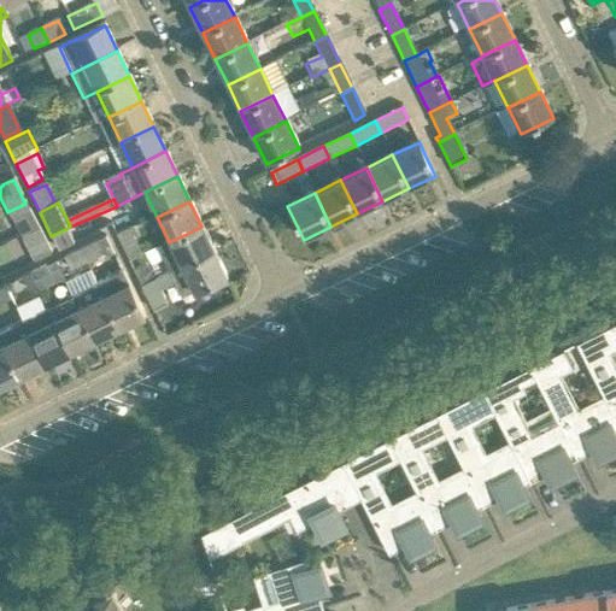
[(21,238),(39,229),(25,204),(7,212),(21,238)]
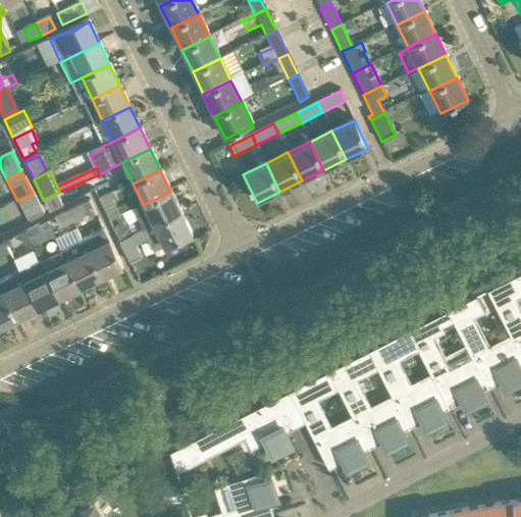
[(143,231),(180,212),(170,192),(143,205),(133,210),(134,213),(143,231)]
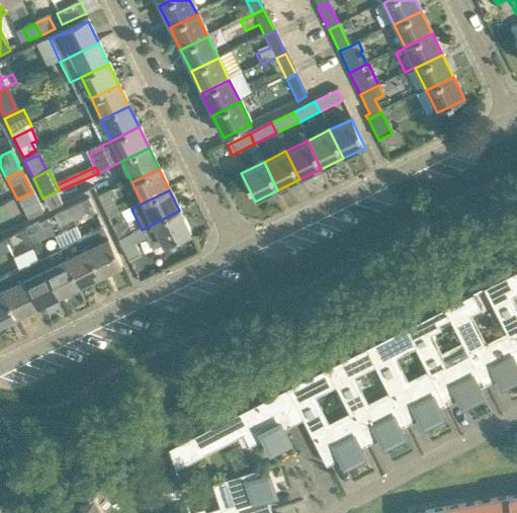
[(32,192),(17,199),(29,223),(44,215),(32,192)]
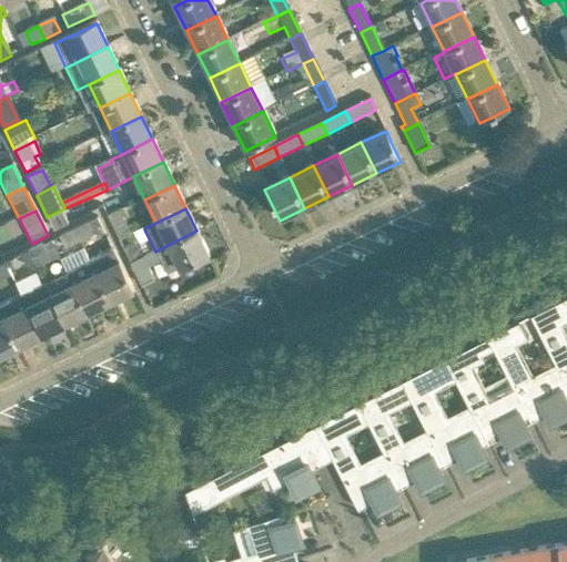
[(60,211),(47,217),(48,218),(53,232),(68,225),(60,211)]
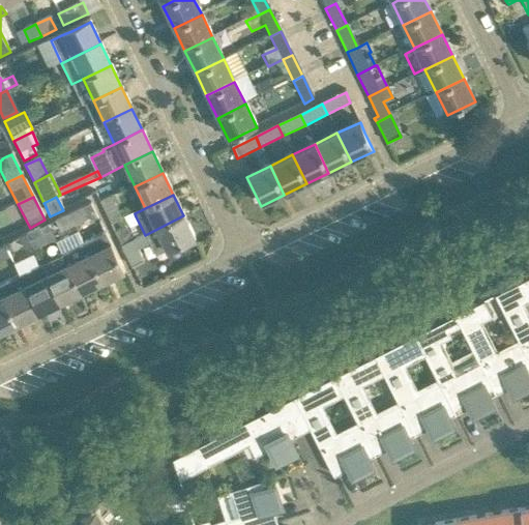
[(111,226),(122,220),(111,198),(100,203),(111,226)]
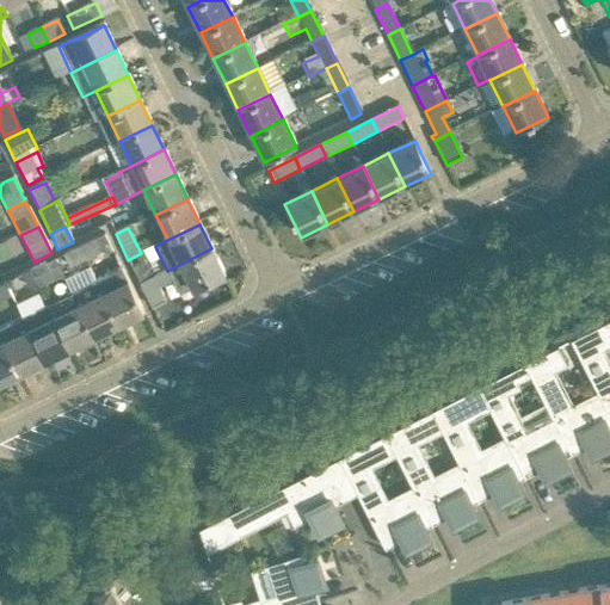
[(104,236),(78,249),(80,254),(84,264),(103,254),(109,255),(112,253),(104,236)]
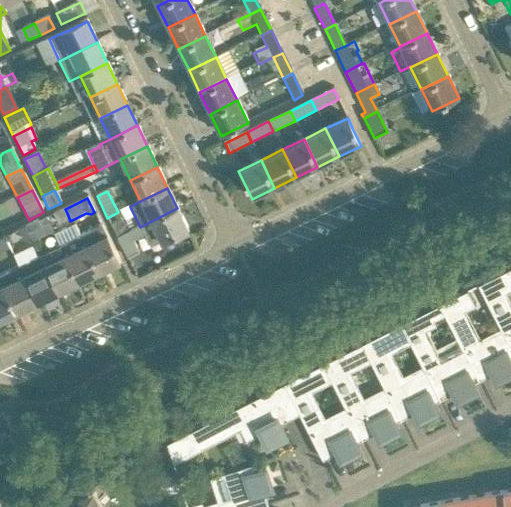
[(145,236),(155,231),(161,243),(188,230),(177,208),(140,227),(128,233),(116,239),(127,259),(138,254),(131,240),(144,234),(145,236)]
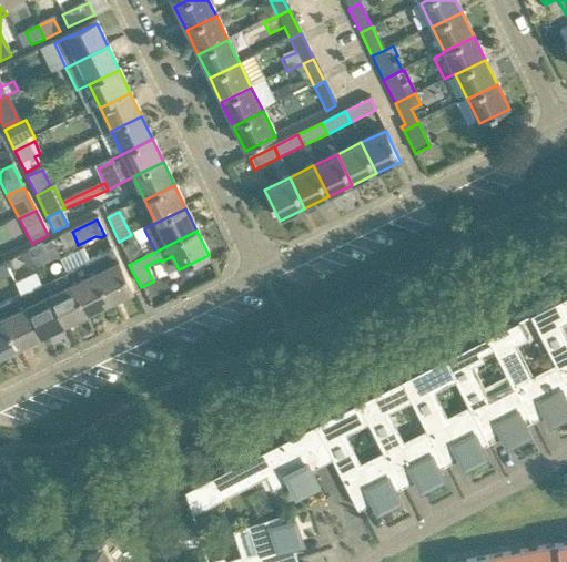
[(66,251),(78,245),(72,232),(59,238),(66,251)]
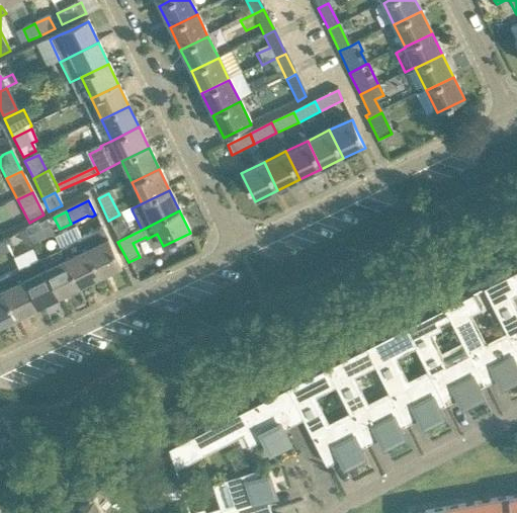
[(117,242),(130,236),(122,223),(111,229),(117,242)]
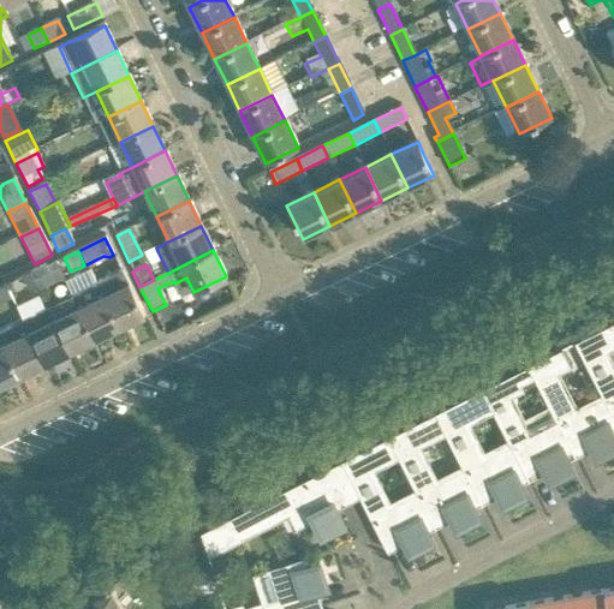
[(29,276),(35,290),(52,281),(46,268),(29,276)]
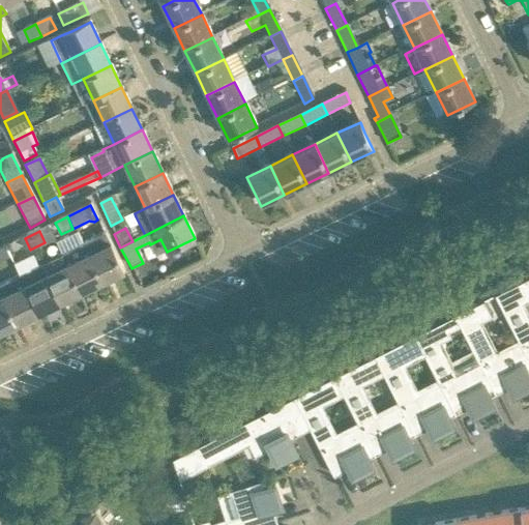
[(124,273),(111,244),(105,234),(83,244),(101,284),(124,273)]
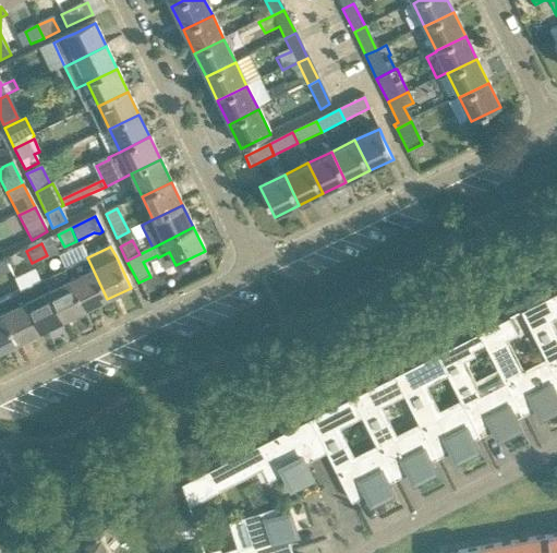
[(85,310),(107,299),(87,257),(64,268),(65,271),(85,310)]
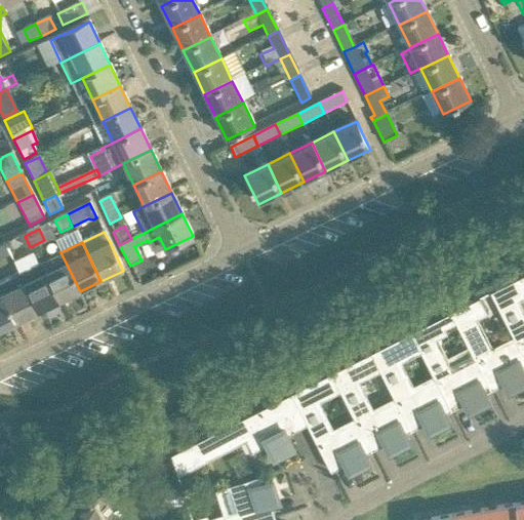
[(62,254),(40,266),(58,302),(80,291),(62,254)]
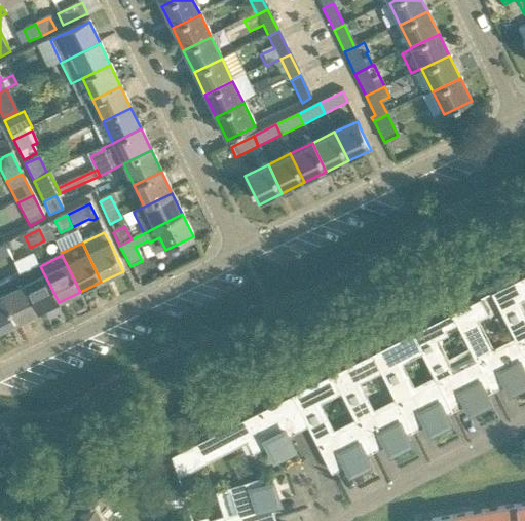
[(59,302),(40,266),(20,275),(24,285),(37,312),(59,302)]
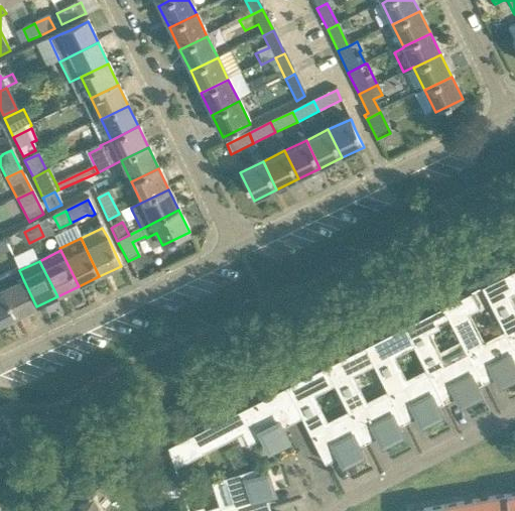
[(16,317),(36,306),(23,279),(19,270),(0,279),(0,284),(2,289),(16,317)]
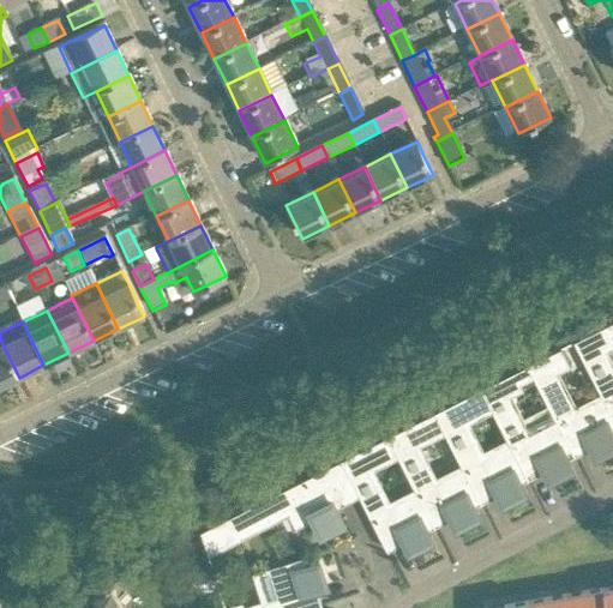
[(612,373),(602,353),(612,347),(612,339),(607,327),(574,344),(601,399),(602,399),(612,420),(612,373)]
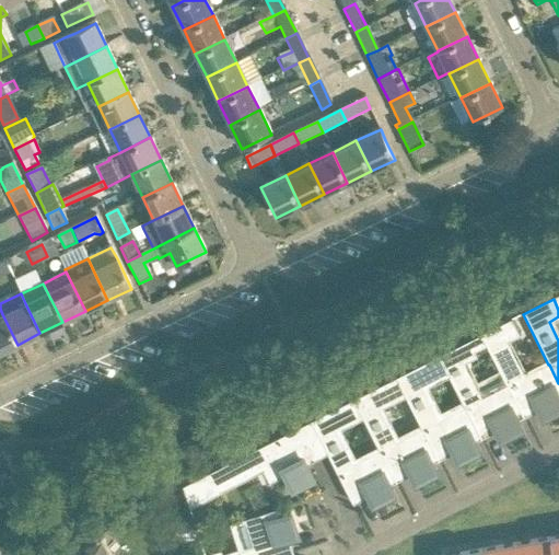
[(0,353),(18,345),(2,314),(0,309),(0,353)]
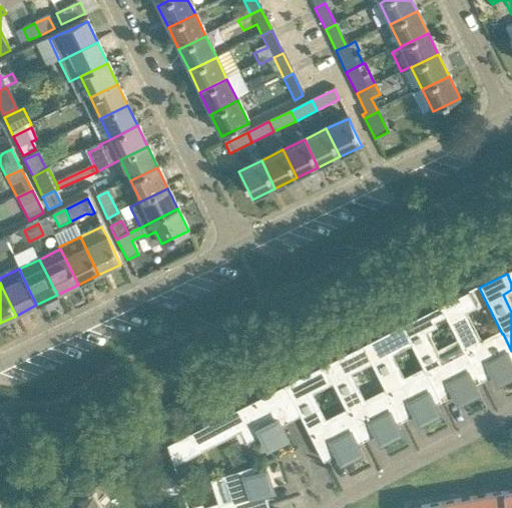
[(511,351),(503,334),(502,334),(480,346),(464,315),(476,309),(468,294),(440,308),(445,319),(464,354),(479,384),(493,377),(496,384),(500,382),(501,385),(511,379),(511,351)]
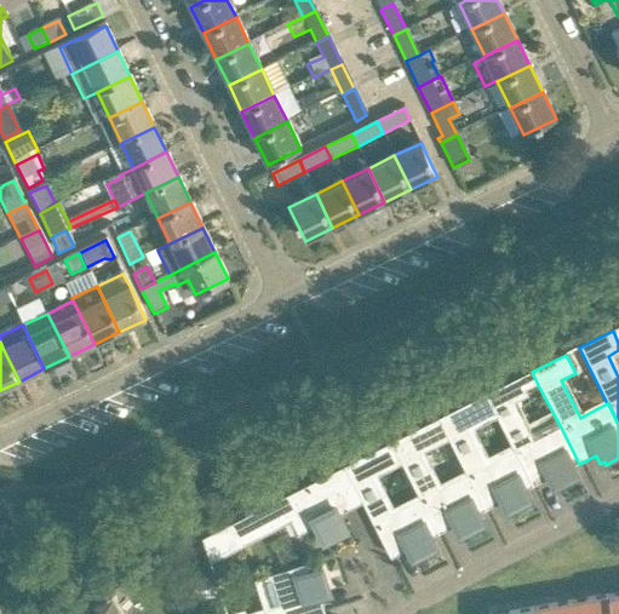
[(519,379),(485,396),(489,405),(514,452),(515,451),(533,487),(549,478),(554,488),(577,476),(572,468),(579,464),(561,428),(533,441),(514,405),(528,397),(526,391),(538,385),(532,372),(519,379)]
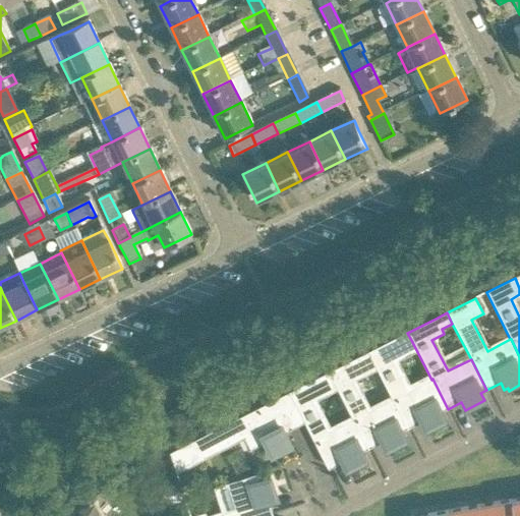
[(448,409),(432,379),(431,380),(407,392),(391,359),(401,354),(398,347),(411,340),(407,333),(367,352),(392,400),(392,399),(408,430),(421,422),(425,430),(428,427),(430,431),(443,424),(441,421),(445,420),(441,413),(448,409)]
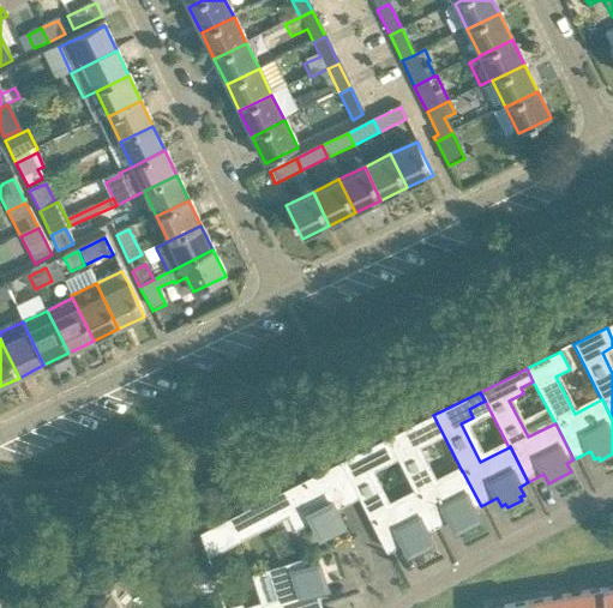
[(415,447),(430,440),(420,422),(386,439),(415,494),(416,494),(434,530),(450,522),(455,530),(478,518),(474,511),(481,506),(462,470),(462,471),(433,486),(415,447)]
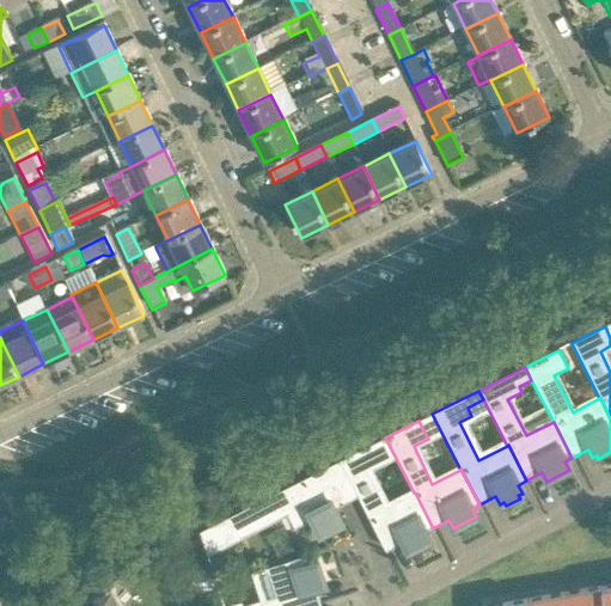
[(367,470),(382,463),(372,445),(340,461),(359,497),(358,497),(385,552),(402,544),(407,552),(429,540),(426,532),(433,528),(415,493),(414,493),(385,507),(367,470)]
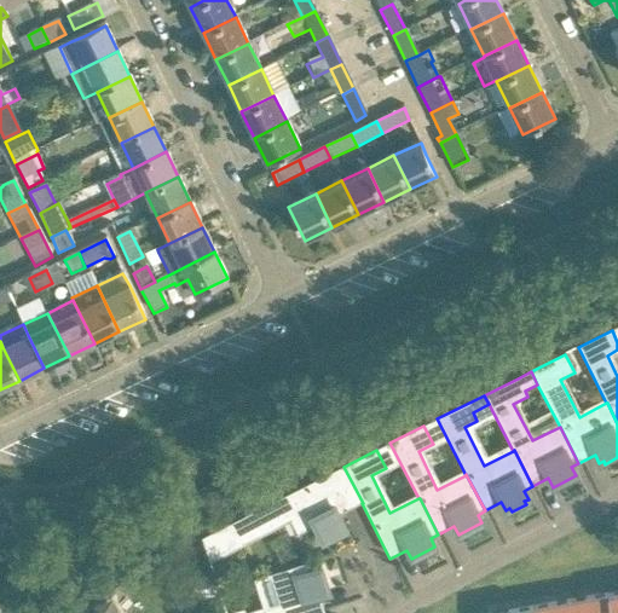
[(362,503),(363,503),(344,467),(202,539),(209,564),(244,547),(243,544),(292,519),(299,533),(296,535),(296,537),(316,527),(323,542),(327,539),(329,542),(344,535),(341,532),(346,530),(339,515),(362,503)]
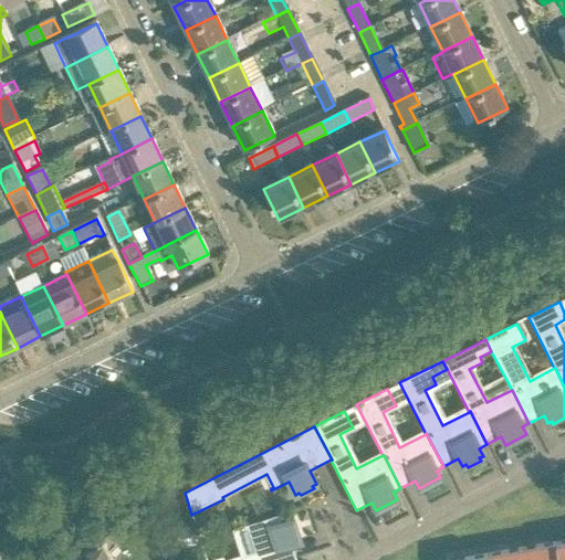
[(0,486),(13,481),(2,458),(0,460),(0,486)]
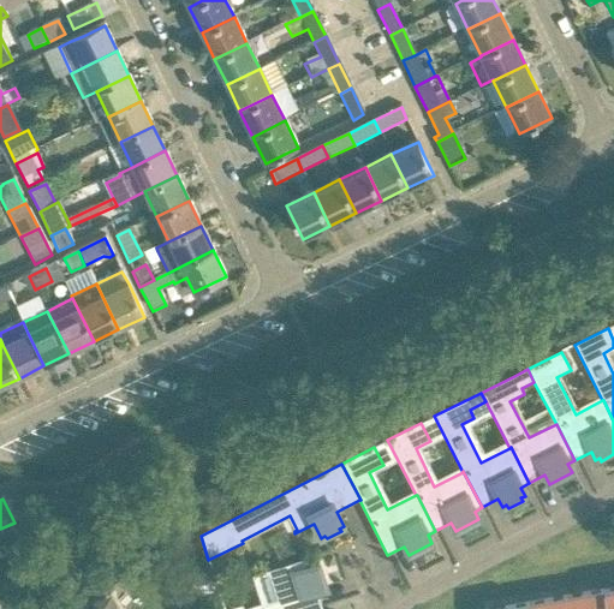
[(319,566),(309,568),(307,560),(264,573),(266,574),(269,573),(279,603),(264,608),(244,608),(243,605),(236,608),(321,608),(317,593),(326,590),(319,566)]
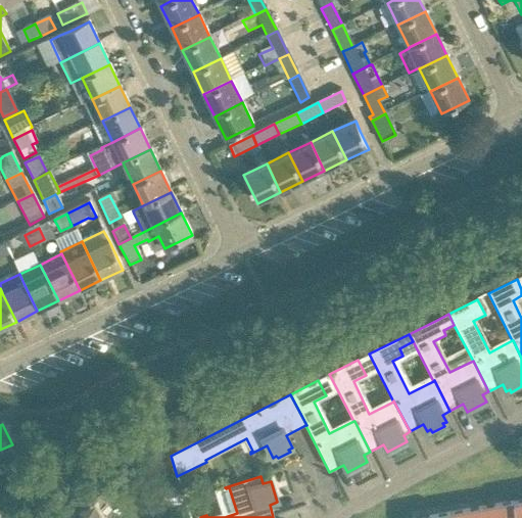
[(515,517),(514,505),(482,510),(483,517),(515,517)]
